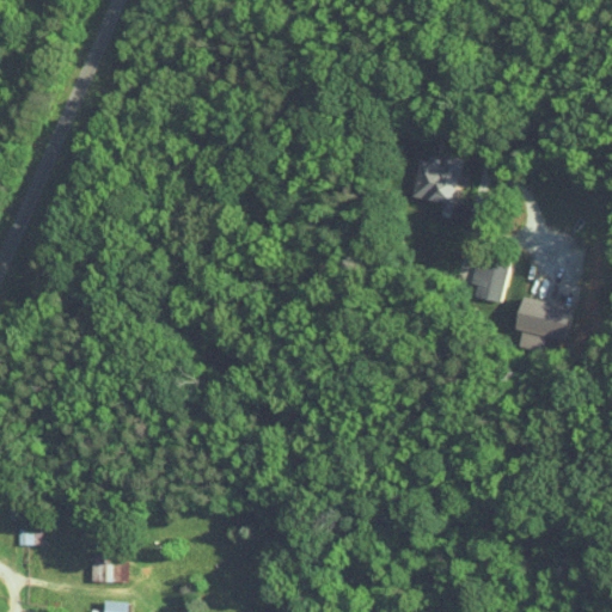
[(444,154),(442,160),(420,155),(411,195),(453,203),(463,158),(444,154)]
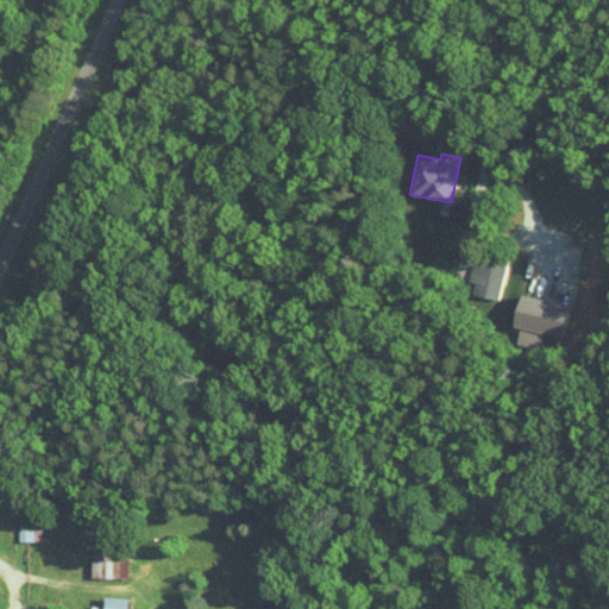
[(569,305),(521,293),(512,326),(521,328),(516,343),(539,349),(542,334),(559,338),(569,305)]
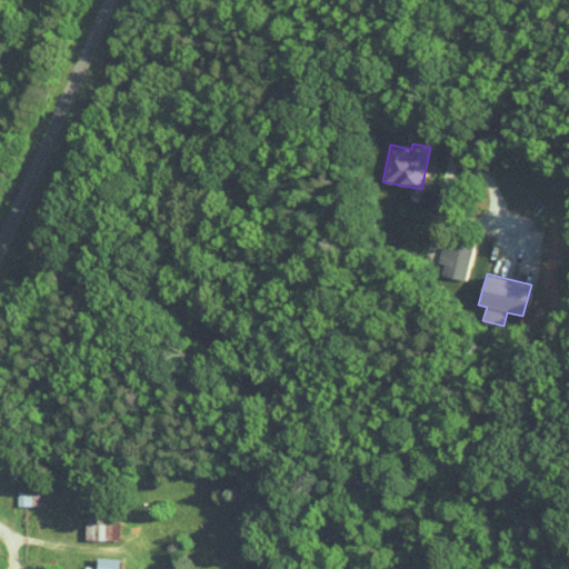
[(38,491),(16,491),(17,506),(39,506),(38,491)]
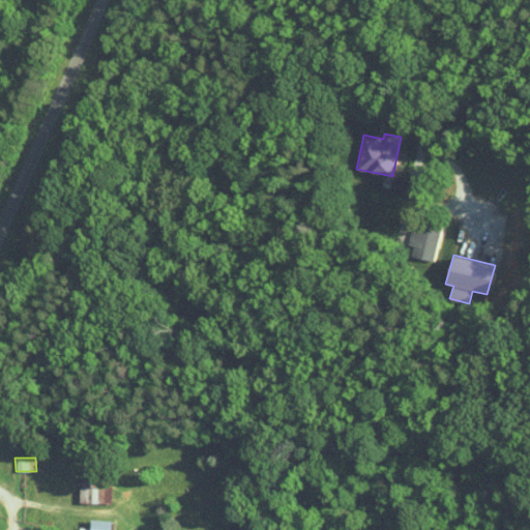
[(78,503),(110,503),(110,480),(78,480),(78,503)]
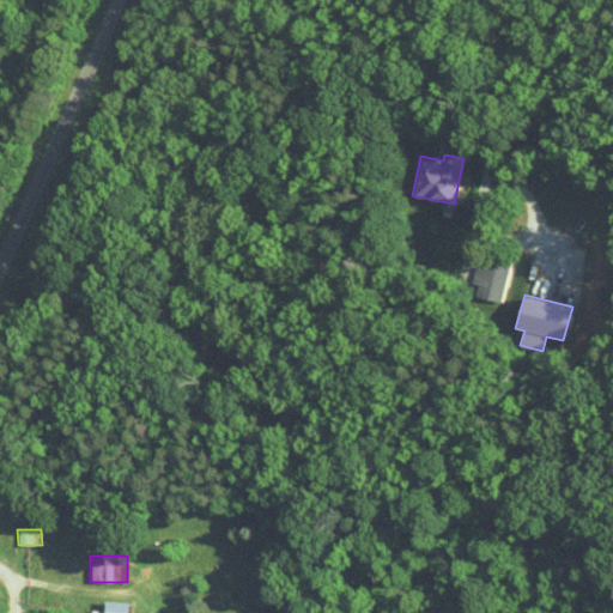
[(126,612),(127,601),(103,600),(103,610),(90,610),(90,612),(126,612)]
